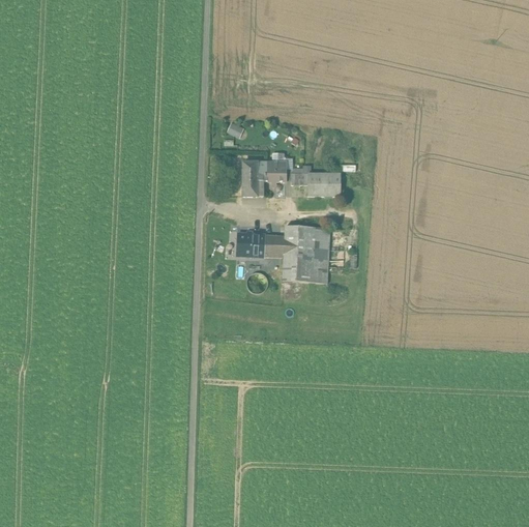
[(238,137),(243,126),(231,120),(226,130),(238,137)]
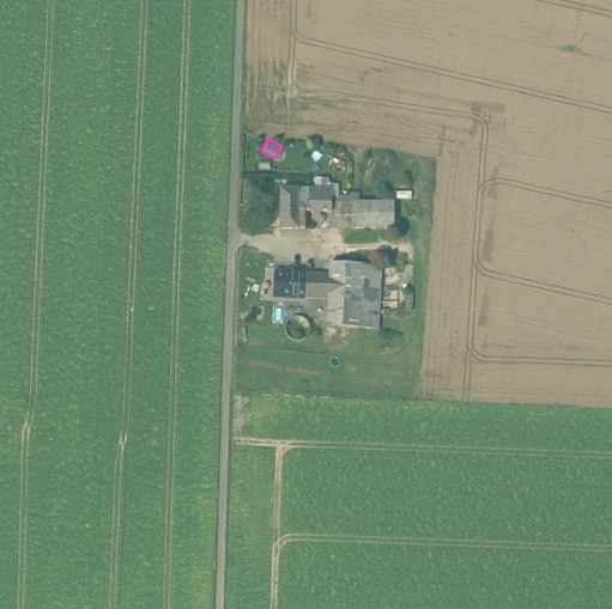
[(314,187),(297,187),(296,225),(303,225),(303,208),(328,208),(328,187),(327,187),(327,177),(315,177),(314,187)]
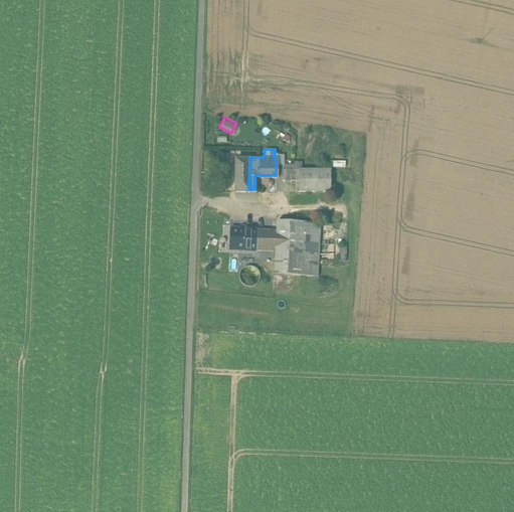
[(249,157),(234,157),(234,189),(248,190),(248,189),(249,157)]
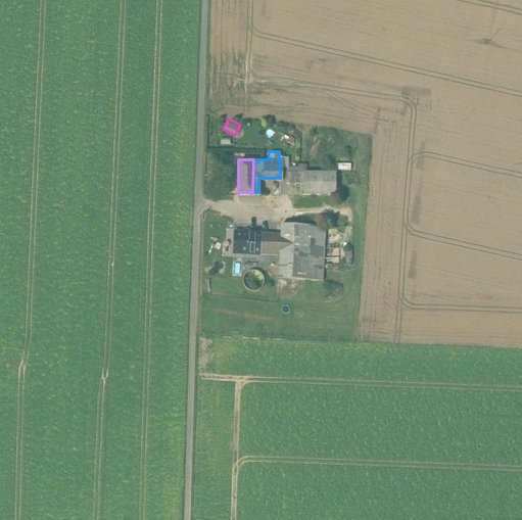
[(302,170),(286,170),(286,181),(302,181),(302,170)]
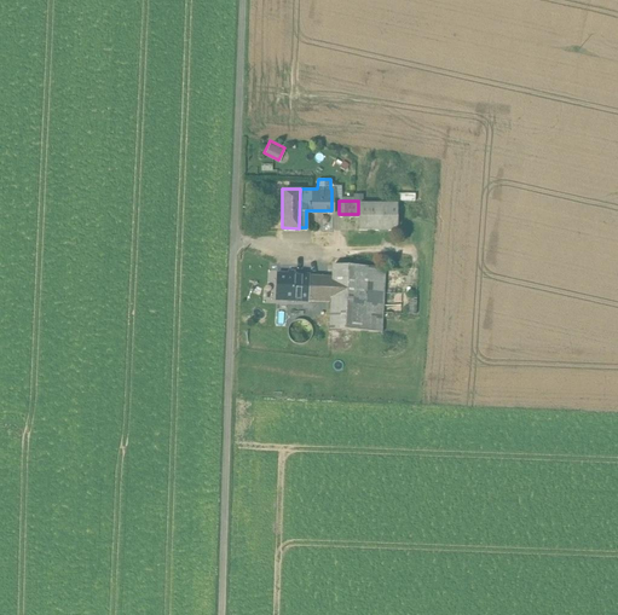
[(397,201),(358,201),(358,214),(358,227),(397,227),(397,201)]
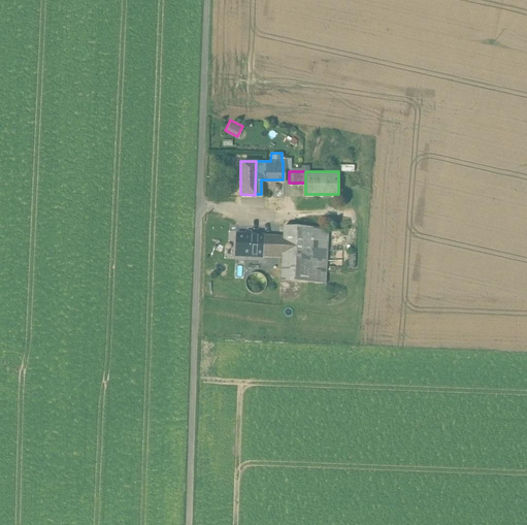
[(328,225),(284,224),(282,256),(282,279),(326,281),(328,225)]
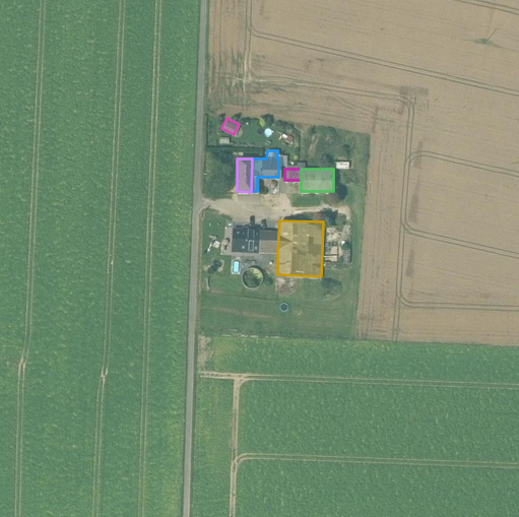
[(278,231),(234,229),(234,250),(277,252),(278,231)]
